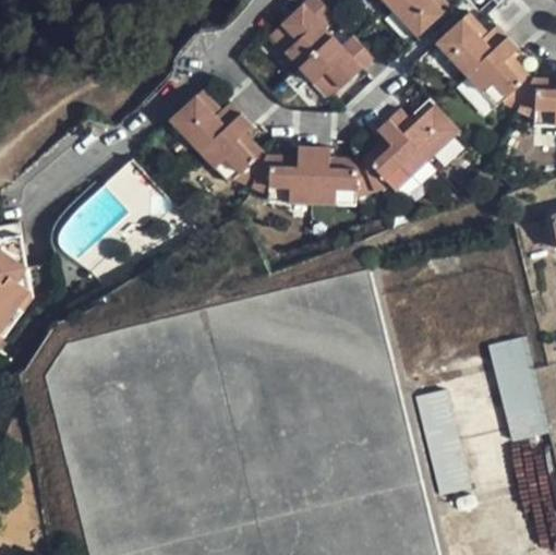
[(333,100),(373,61),(355,43),(348,50),(337,39),(323,23),(329,16),(314,0),(309,0),(270,37),(303,71),(333,100)]
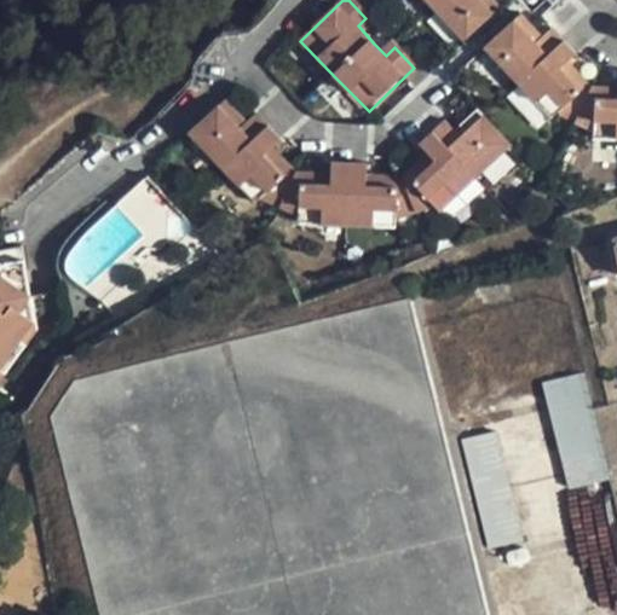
[(414,0),(430,16),(460,50),(501,11),(490,0),(414,0)]
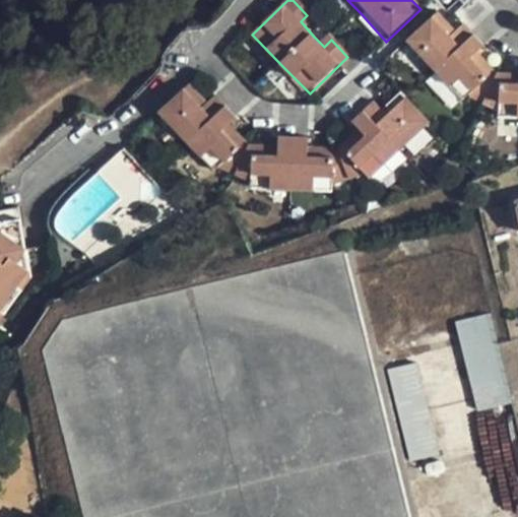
[(517,67),(516,78),(488,77),(487,79),(471,61),(480,53),(458,27),(447,38),(429,18),(404,41),(462,101),(467,97),(479,104),(491,112),(492,117),(517,118),(517,67)]
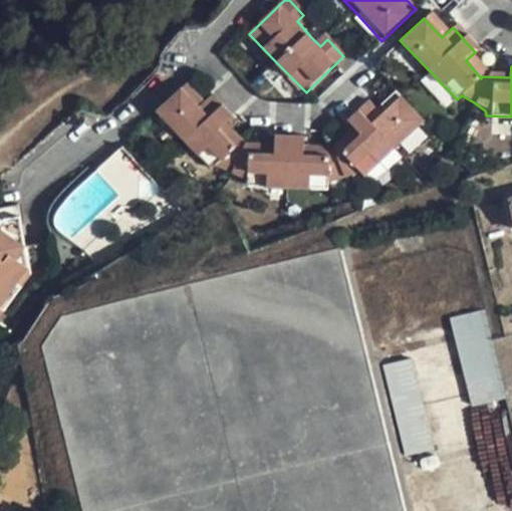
[(350,175),(406,121),(379,93),(363,108),(355,101),(334,121),(341,130),(323,148),(298,152),(296,142),(269,146),(269,155),(242,158),(225,139),(232,131),(211,107),(203,115),(185,96),(162,117),(218,179),(223,175),(248,195),(248,198),(328,188),(328,182),(347,172),(350,175)]
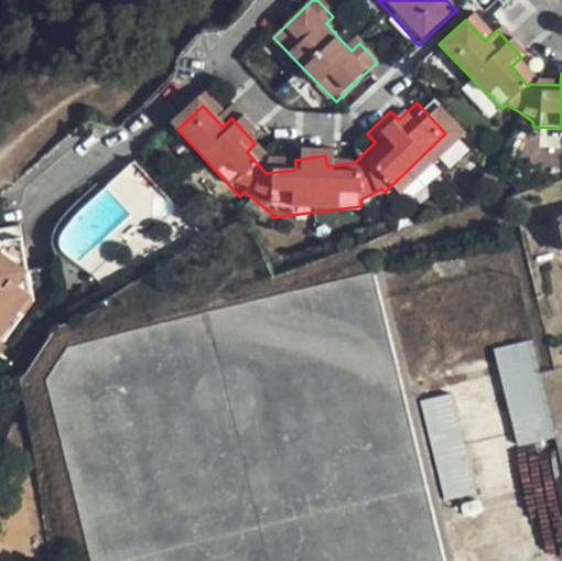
[(0,249),(20,248),(19,233),(0,235),(0,249)]
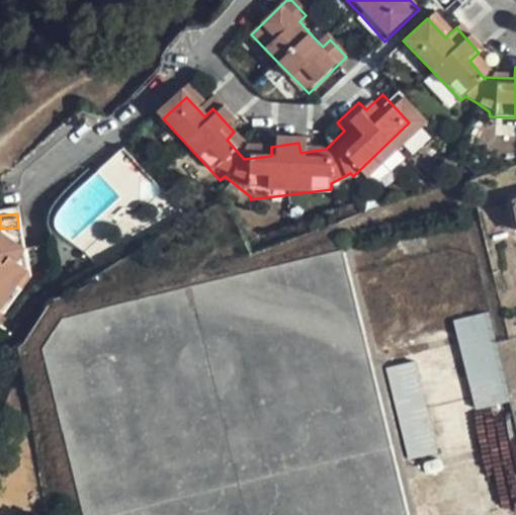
[(0,317),(22,286),(22,282),(20,255),(18,228),(0,229),(0,317)]
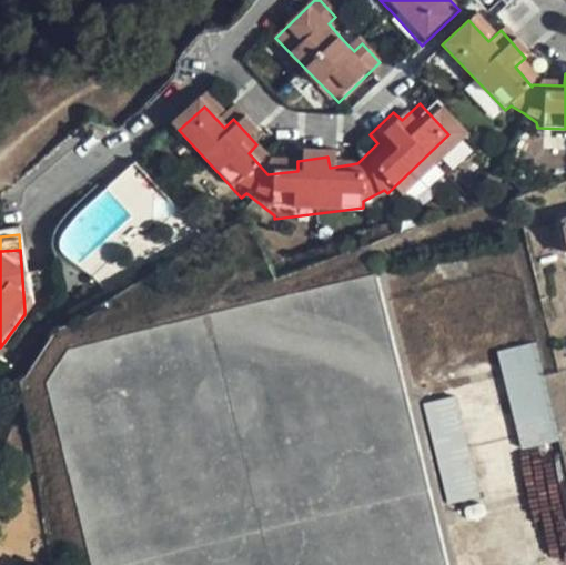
[(446,564),(373,272),(64,350),(37,379),(83,564),(446,564)]
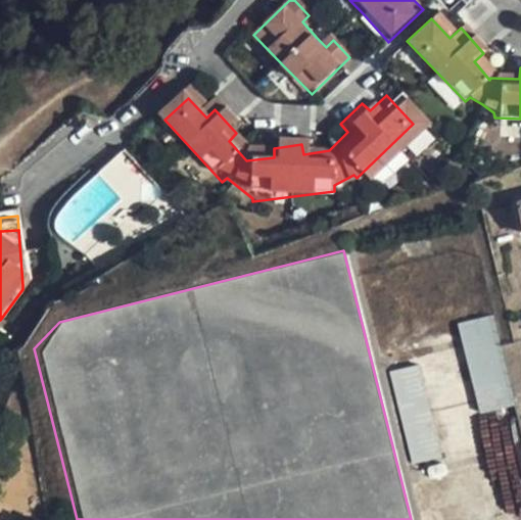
[(20,257),(22,285),(48,283),(46,255),(20,257)]
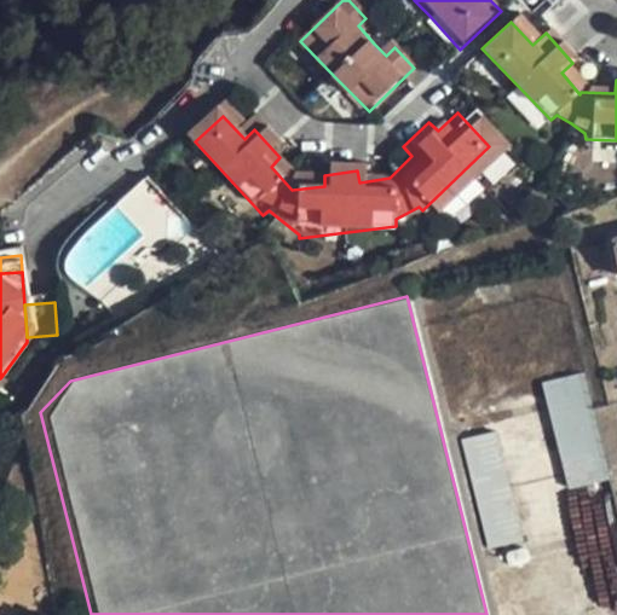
[(612,480),(584,372),(543,383),(570,489),(612,480)]
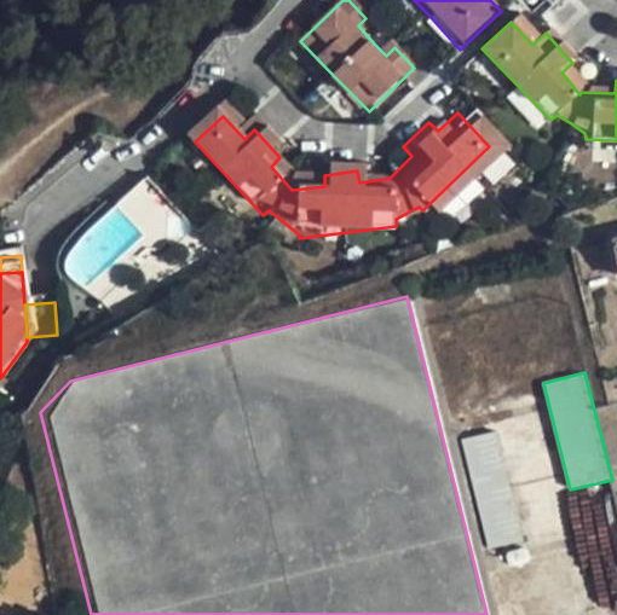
[(523,540),(496,434),(462,442),(490,549),(523,540)]
